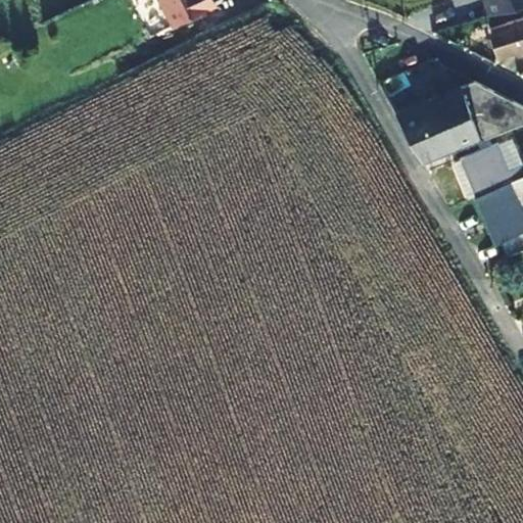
[(165,0),(177,20),(217,0),(165,0)]
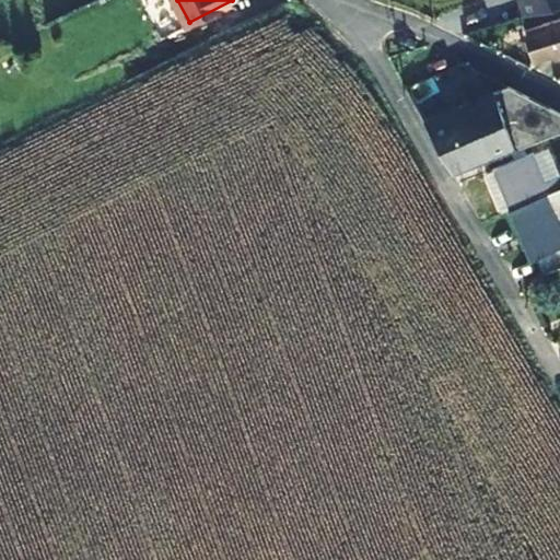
[(559,0),(522,0),(527,15),(559,4),(559,0)]
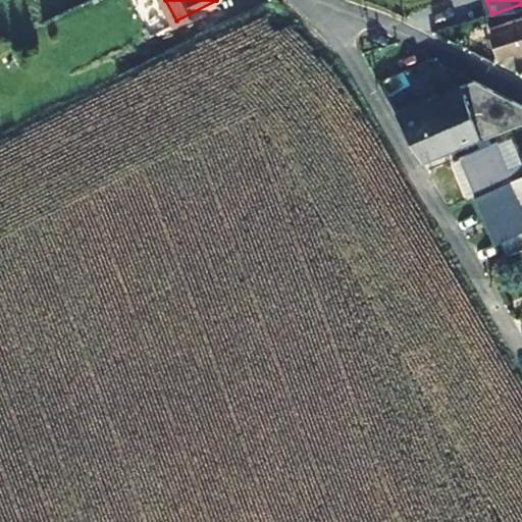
[(521,22),(490,35),(499,57),(521,47),(521,22)]
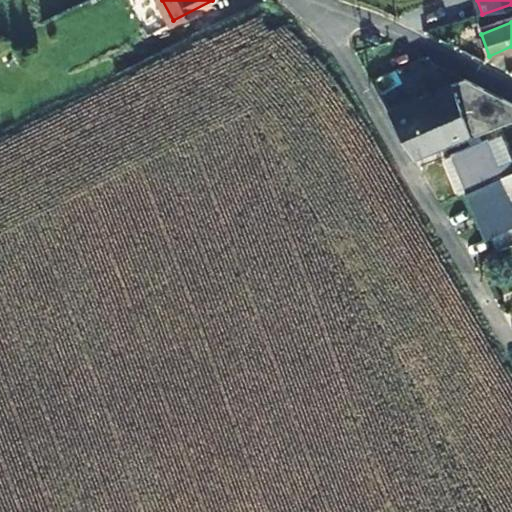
[(429,93),(386,110),(414,157),(468,136),(490,129),(491,128),(505,122),(511,119),(511,103),(463,80),(440,89),(443,93),(431,98),(429,93)]
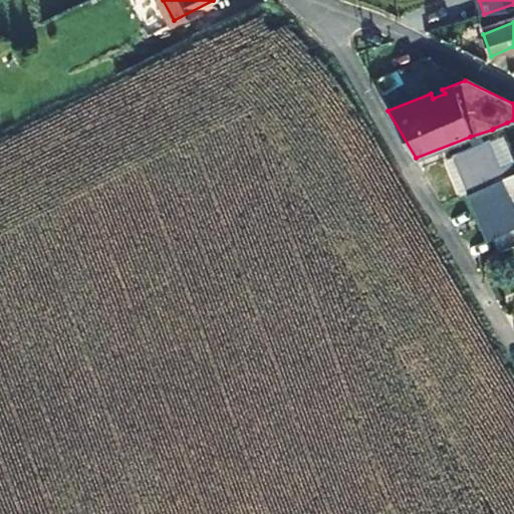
[(445,93),(442,89),(431,93),(433,98),(445,93)]
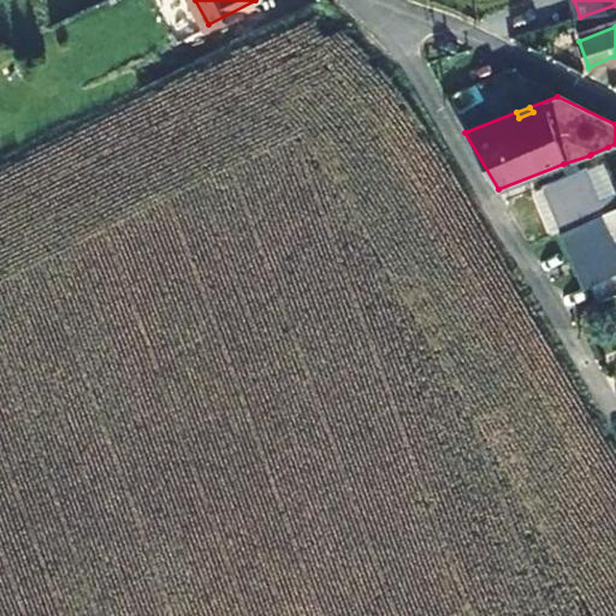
[(600,202),(614,196),(602,164),(588,170),(600,202)]
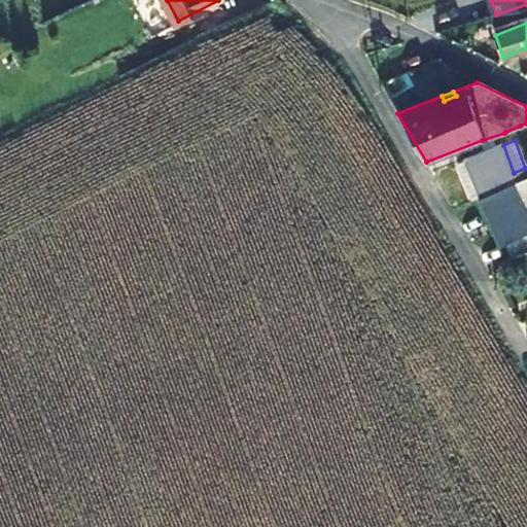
[(526,167),(525,168),(514,173),(503,145),(465,160),(480,198),(514,184),(526,178),(526,167)]
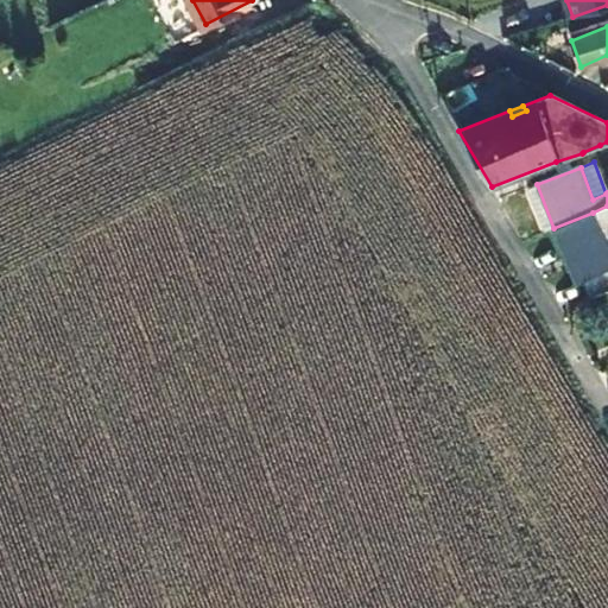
[(537,184),(529,188),(544,223),(548,230),(553,228),(537,184)]
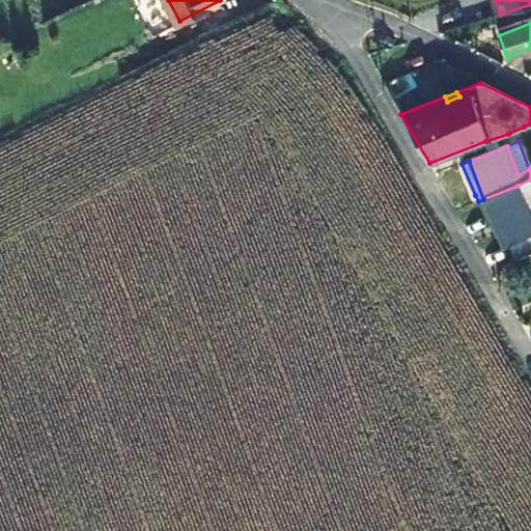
[(483,199),(503,248),(509,246),(530,236),(530,217),(527,208),(530,206),(530,179),(518,186),(483,199)]
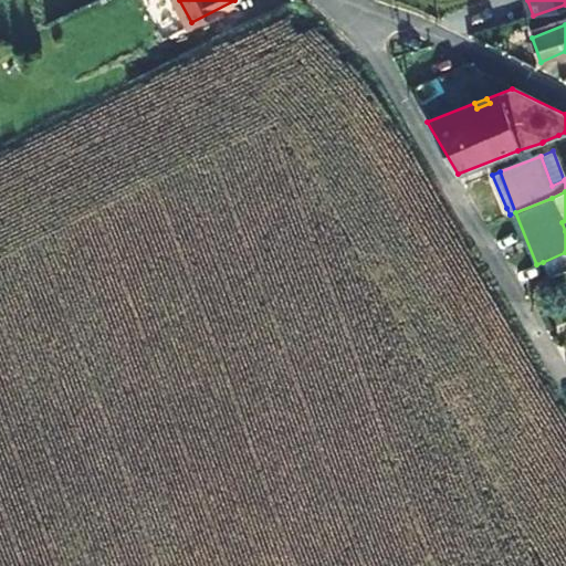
[(549,279),(565,271),(565,252),(543,262),(549,279)]
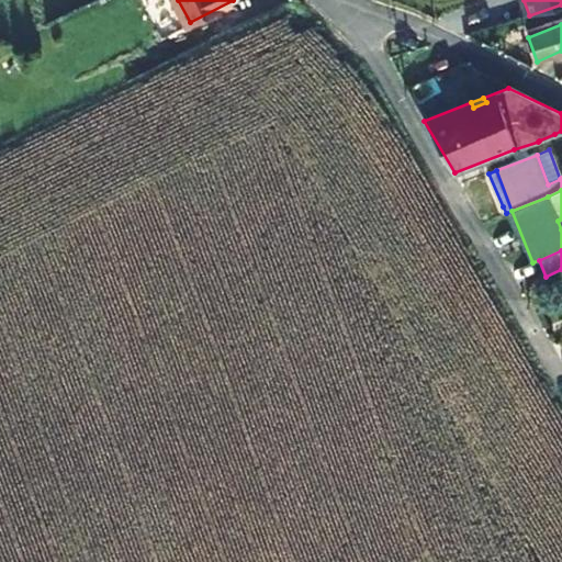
All buildings are outlined.
